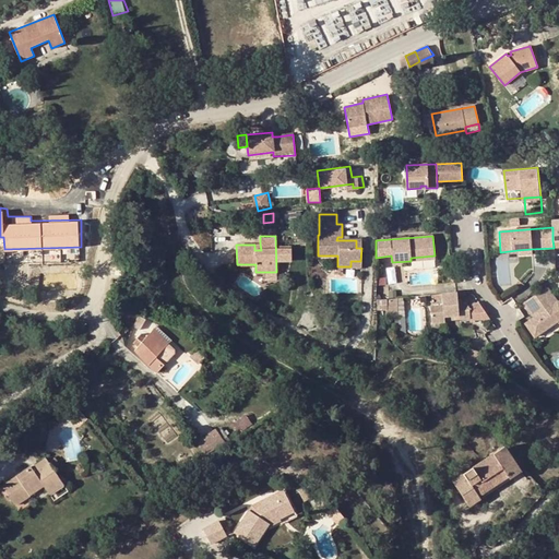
[(265,281),(276,281),(276,272),(265,272),(265,281)]
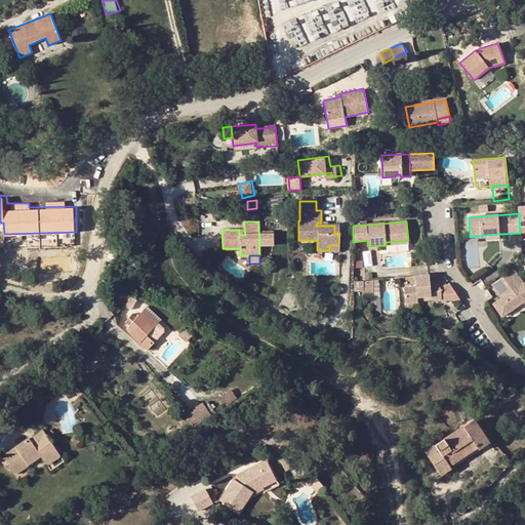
[(514,269),(492,284),(496,290),(518,275),(514,269)]
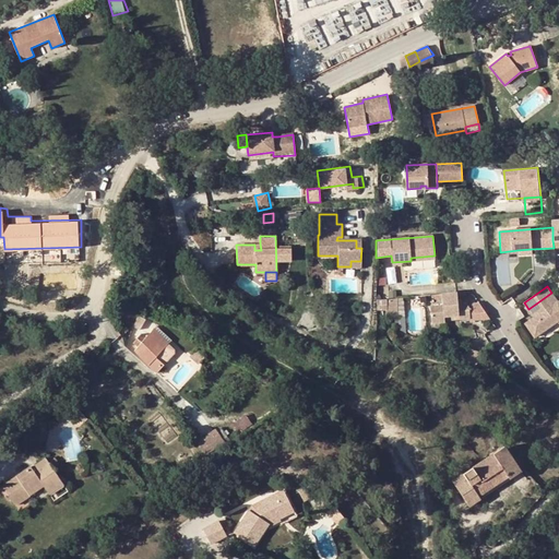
[(430,324),(443,323),(443,321),(442,318),(458,317),(458,320),(468,319),(468,317),(467,308),(465,302),(455,304),(455,293),(441,294),(441,305),(429,306),(430,324)]
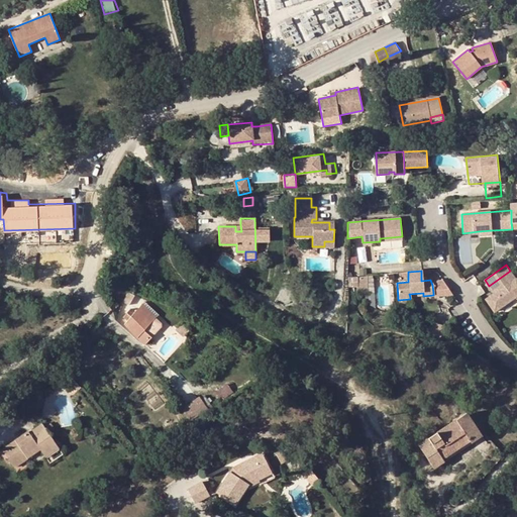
[(510,271),(489,286),(495,294),(487,299),(496,312),(516,297),(516,279),(510,271)]
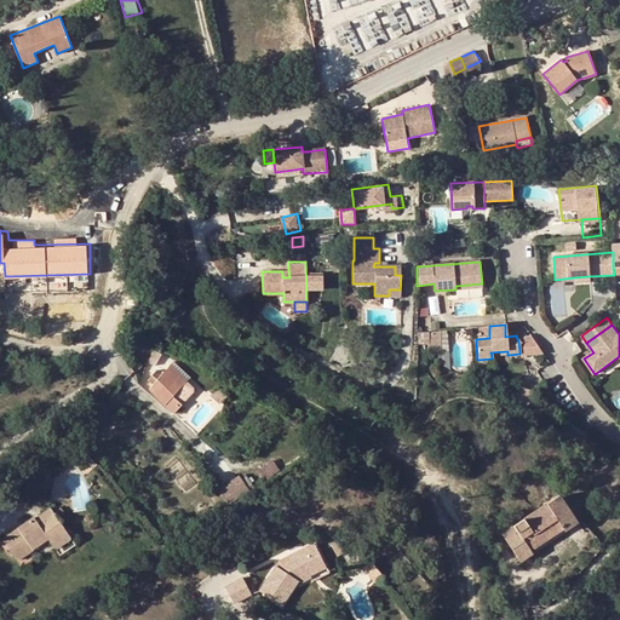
[(151,357),(149,361),(155,365),(162,354),(154,350),(150,356),(151,357)]
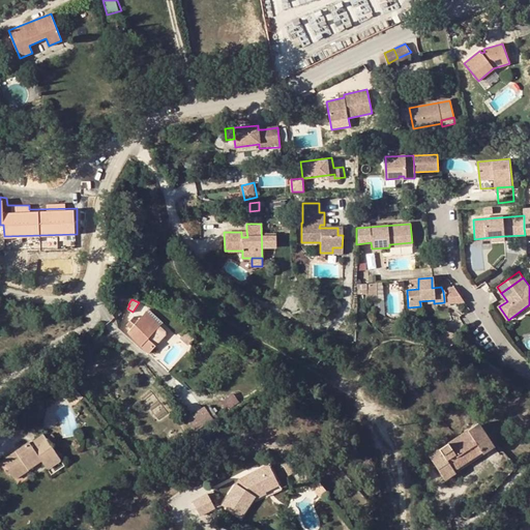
[(420,306),(408,307),(408,315),(420,314),(420,306)]
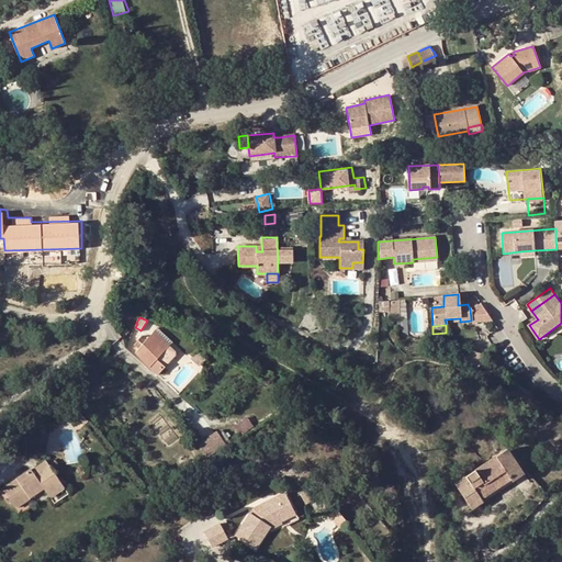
[(178,352),(154,330),(147,339),(142,335),(134,344),(138,348),(135,352),(157,374),(165,366),(178,352)]
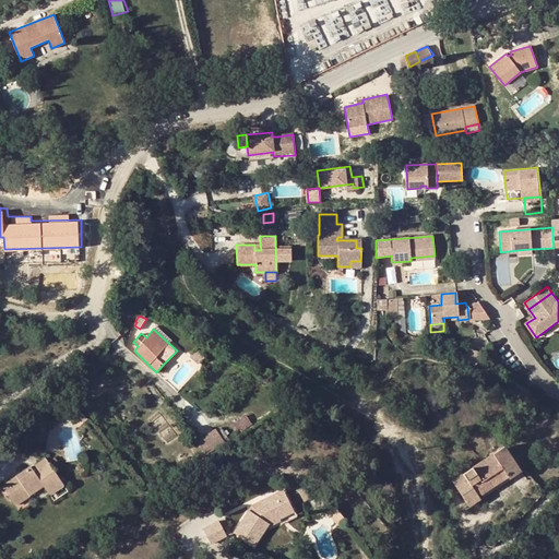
[(463,351),(460,363),(476,367),(479,355),(463,351)]
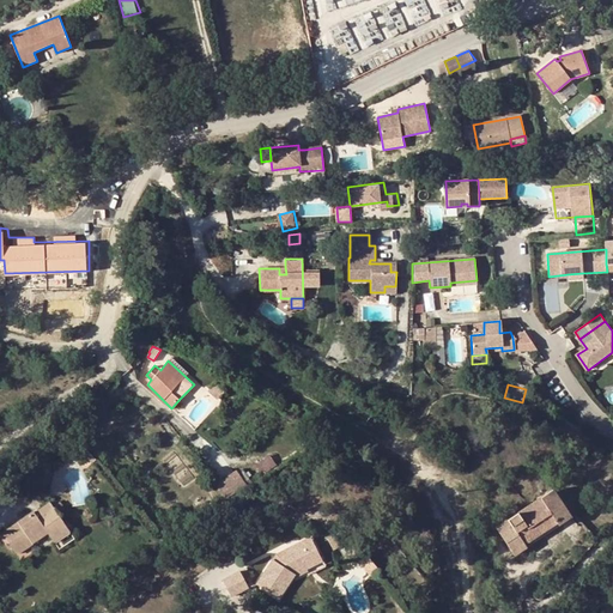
[(48,441),(54,449),(66,439),(60,431),(48,441)]
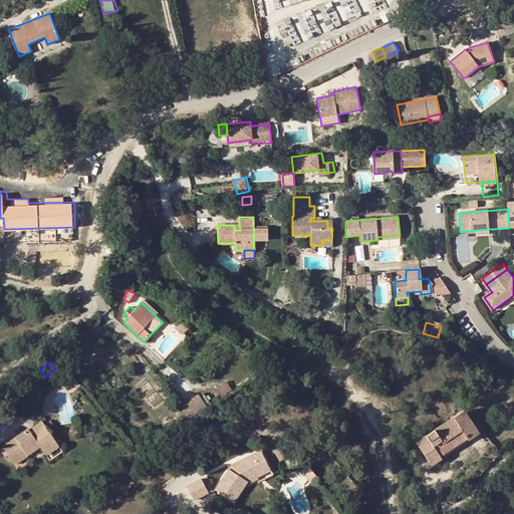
[(73,381),(75,379),(66,370),(59,376),(68,386),(73,381)]
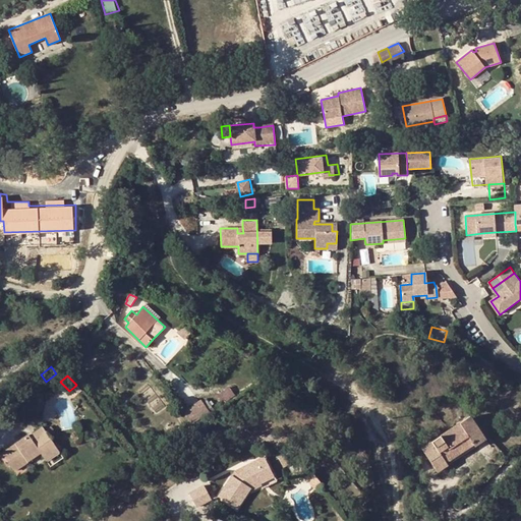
[(216,396),(222,404),(235,395),(229,387),(216,396)]
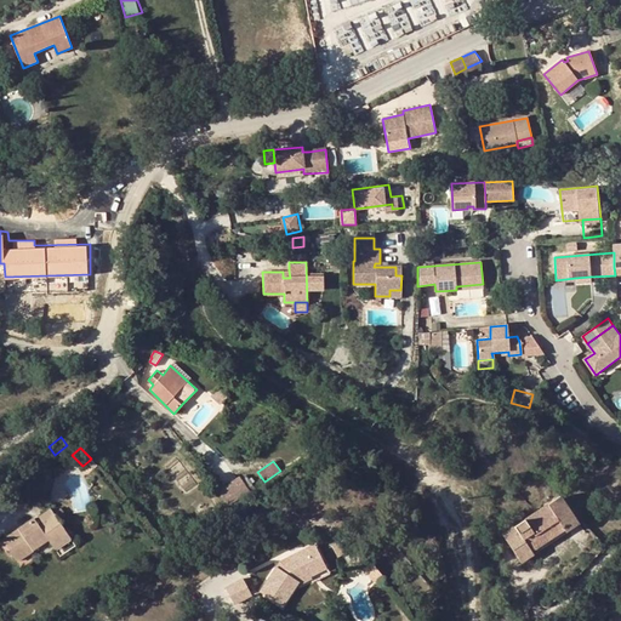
[(226,485),(237,500),(250,490),(240,476),(226,485)]
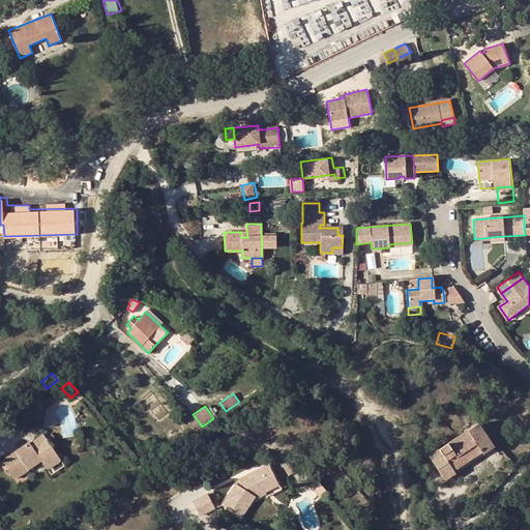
[(480,449),(483,453),(493,447),(478,423),(429,455),(444,479),(455,472),(452,468),(480,449)]
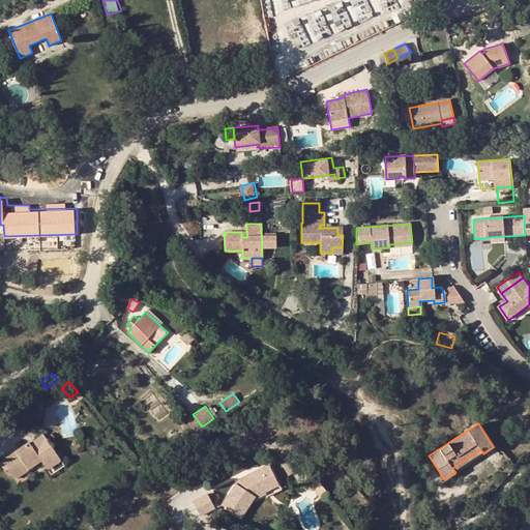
[(33,448),(48,439),(43,434),(30,443),(33,448)]
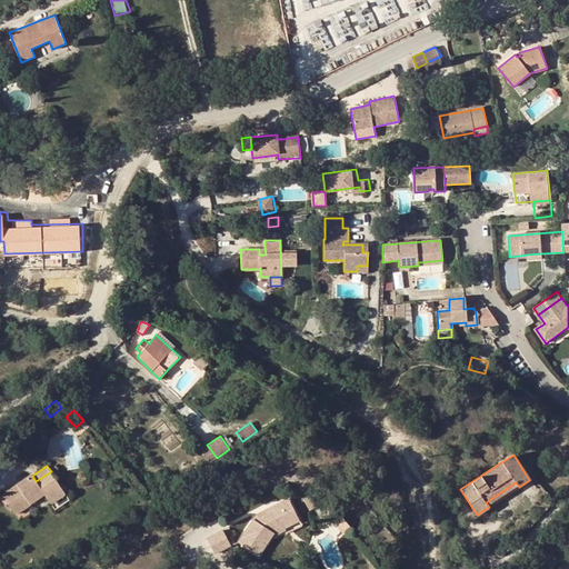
[(48,498),(62,488),(51,471),(36,481),(32,476),(31,475),(2,493),(16,513),(31,503),(28,500),(42,490),(45,493),(48,498)]
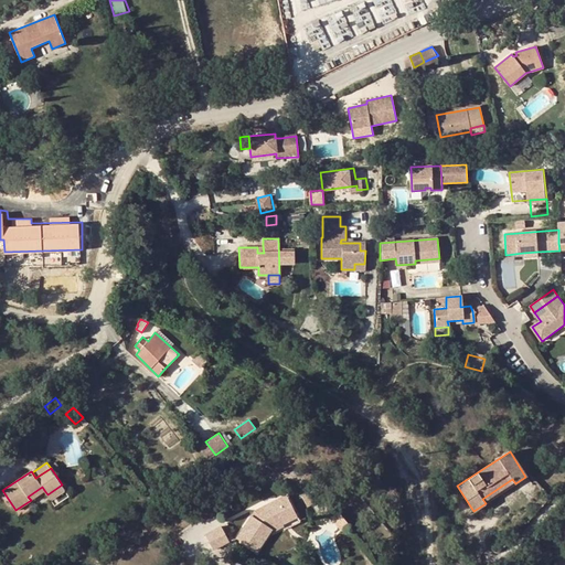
[(482,499),(486,503),(515,483),(512,479),(482,499)]
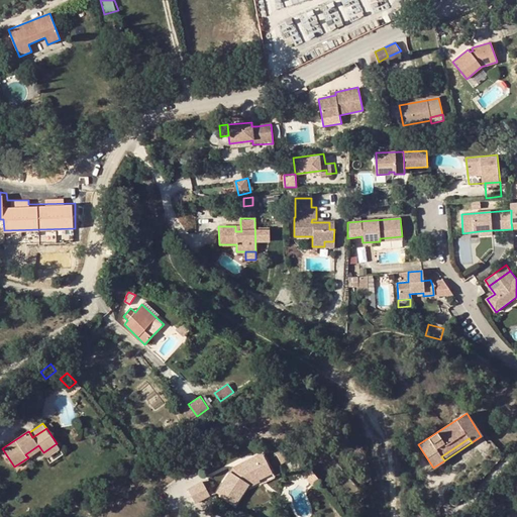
[(57,443),(43,452),(46,456),(60,447),(57,443)]
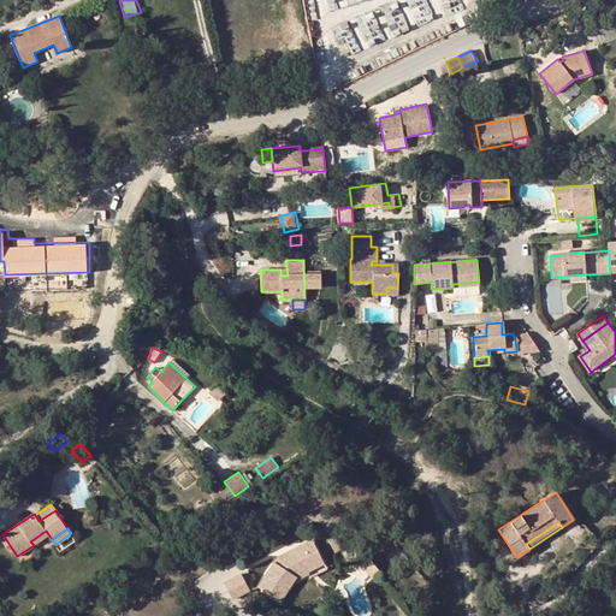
[(30,542),(34,545),(48,534),(46,531),(30,542)]
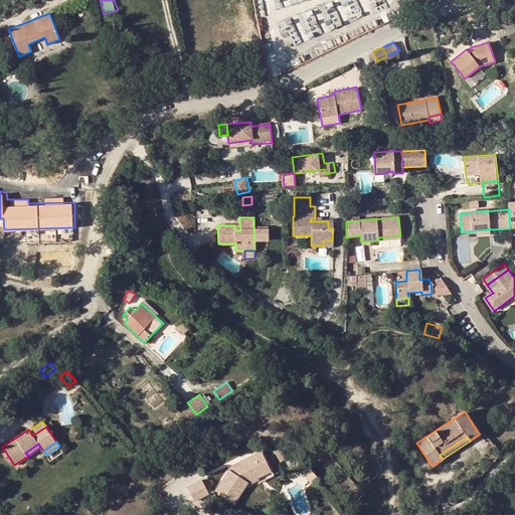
[(271,470),(262,452),(251,457),(253,461),(248,464),(246,459),(232,466),(217,490),(234,501),(246,481),(245,479),(255,474),(256,476),(271,470)]
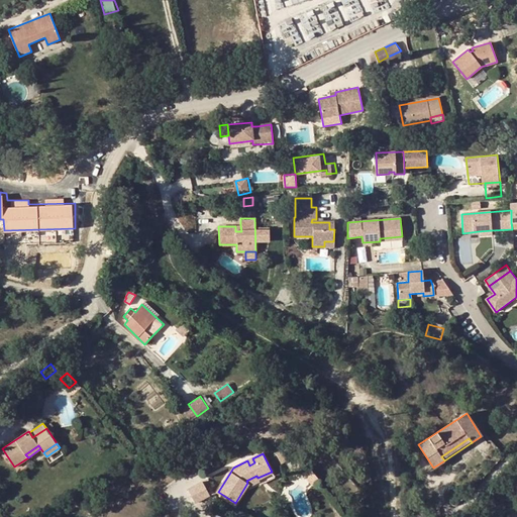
[(318,475),(309,464),(303,471),(312,481),(318,475)]
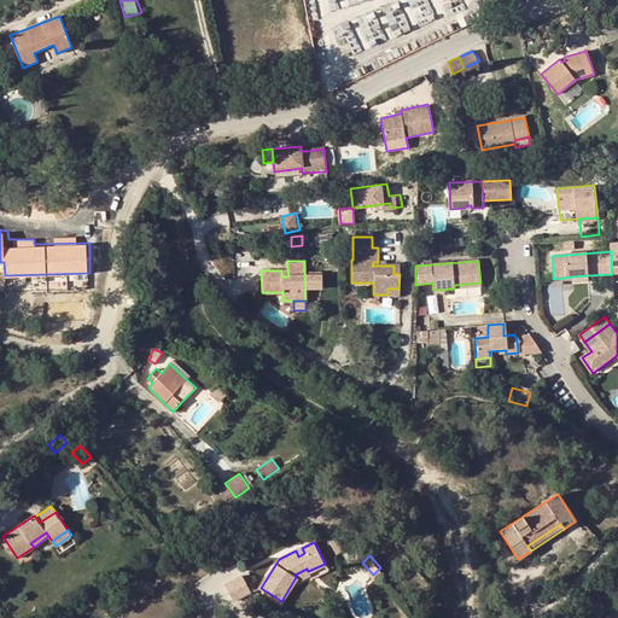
[(299,578),(309,573),(308,571),(307,569),(295,575),(296,577),(299,578)]
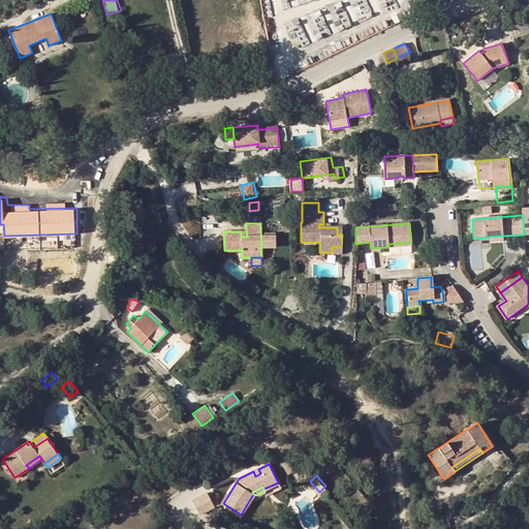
[(193,499),(200,512),(215,505),(208,492),(193,499)]
